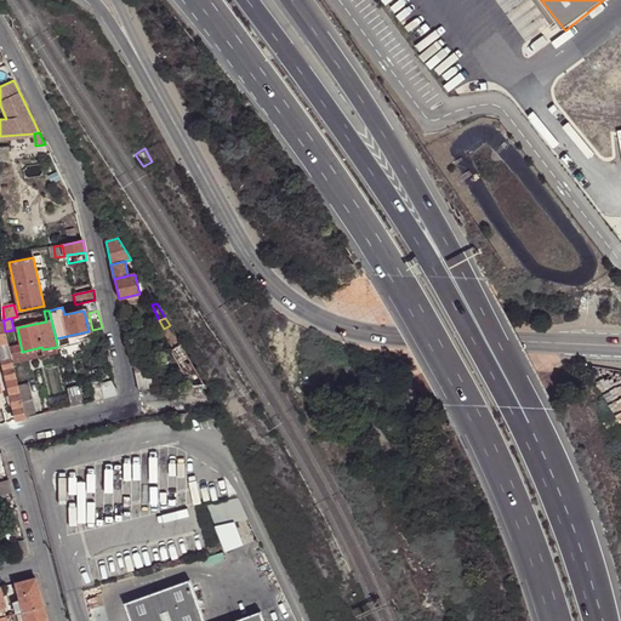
[(175,348),(181,345),(171,328),(164,332),(175,348)]
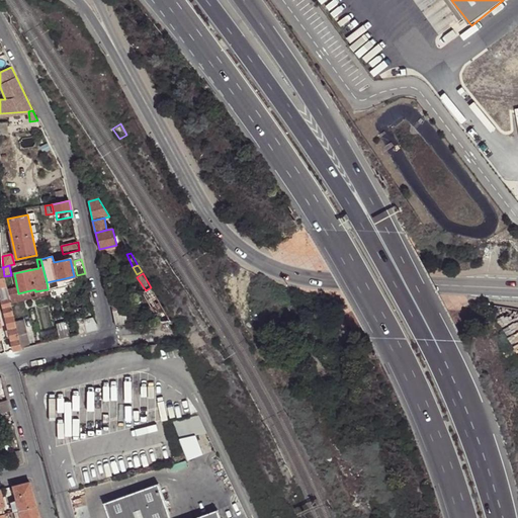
[(74,276),(47,282),(48,287),(76,281),(74,276)]
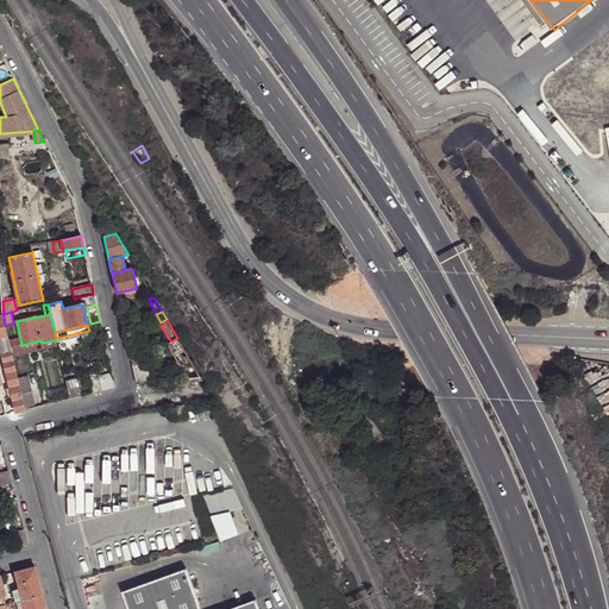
[(0,345),(1,352),(11,350),(10,346),(7,346),(5,337),(0,337),(0,345)]
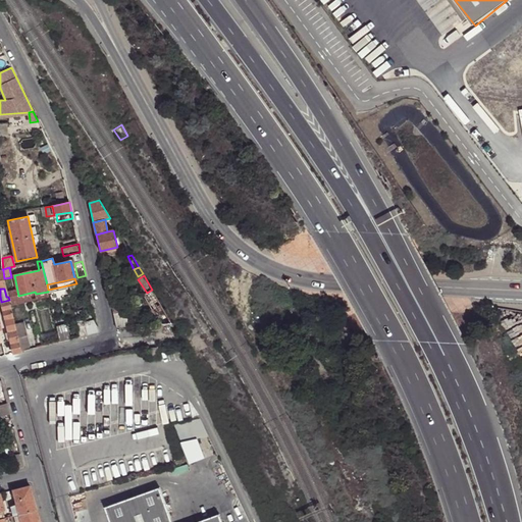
[(161,325),(172,324),(152,290),(147,293),(143,295),(161,325)]
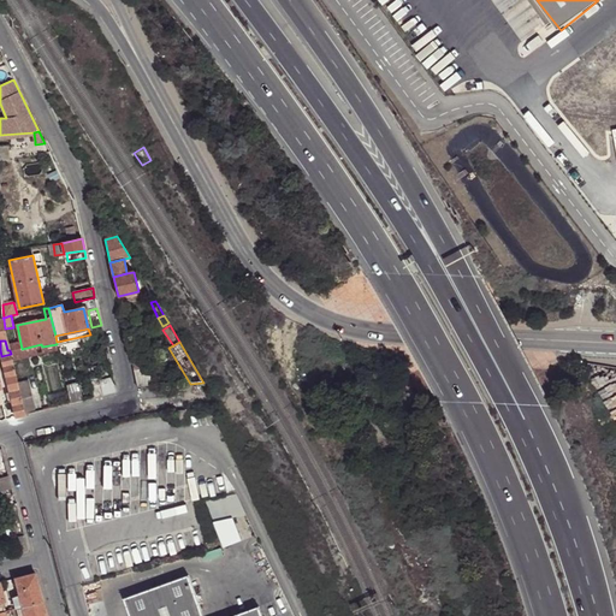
[(58,349),(57,344),(42,347),(41,344),(22,349),(21,343),(9,345),(10,350),(11,354),(12,360),(58,349)]
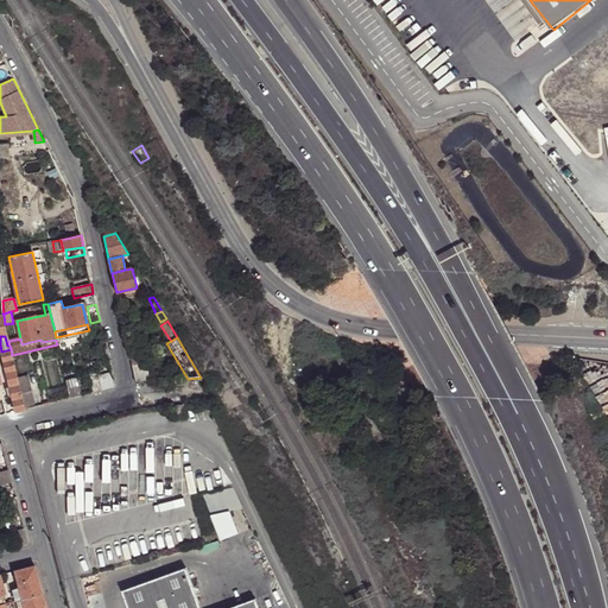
[(16,412),(25,410),(18,378),(12,355),(11,349),(1,352),(16,412)]
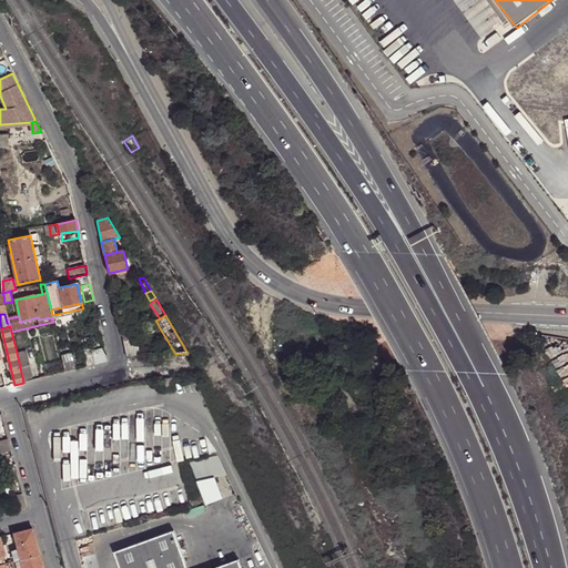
[(121,332),(123,342),(137,338),(134,330),(121,332)]
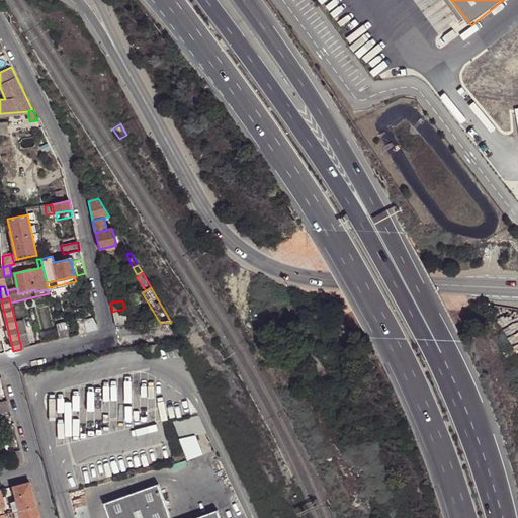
[(115,325),(130,325),(125,309),(124,309),(112,312),(115,325)]
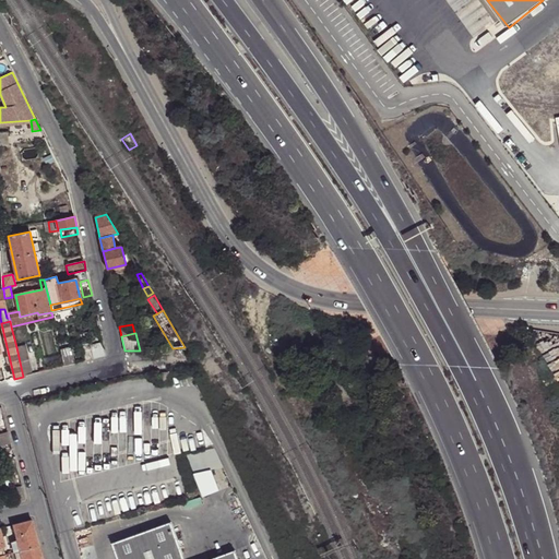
[(26,345),(30,359),(37,358),(34,344),(26,345)]
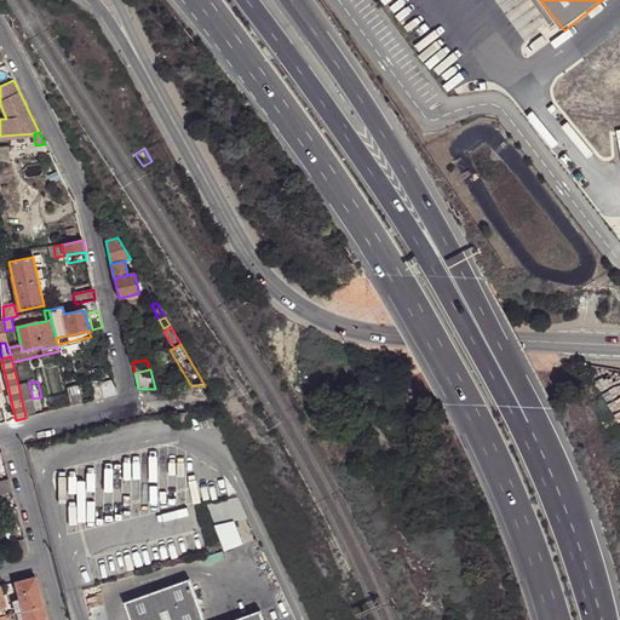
[(26,418),(36,415),(33,399),(29,383),(18,385),(26,418)]
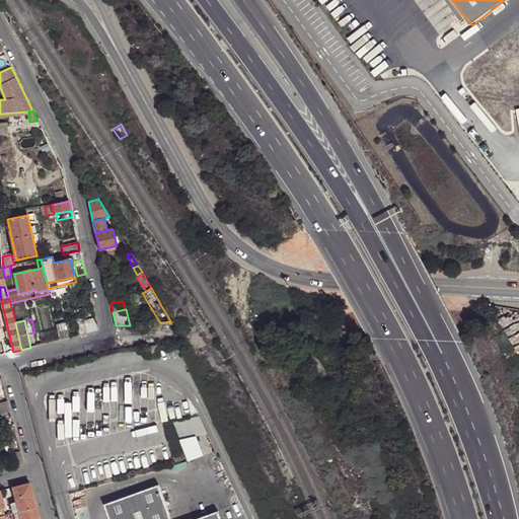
[(66,322),(56,324),(59,341),(70,338),(66,322)]
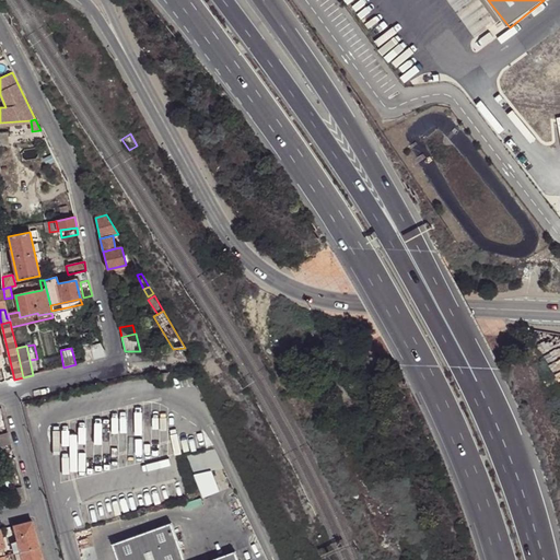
[(171,374),(161,374),(161,384),(171,384),(171,374)]
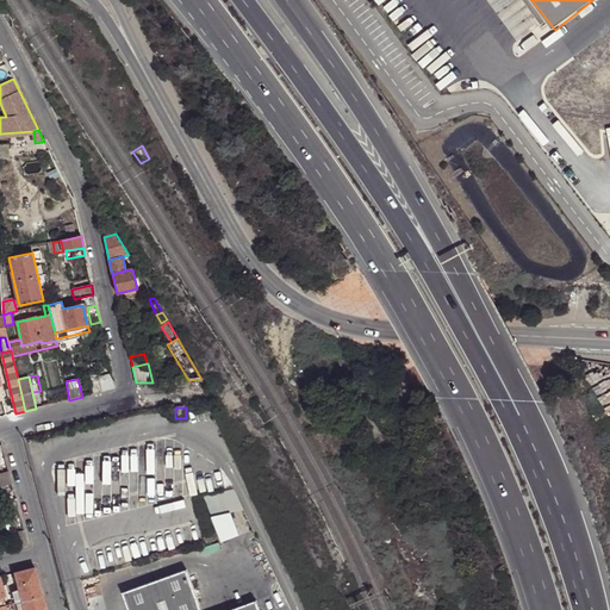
[(12,485),(11,477),(0,479),(0,485),(0,487),(12,485)]
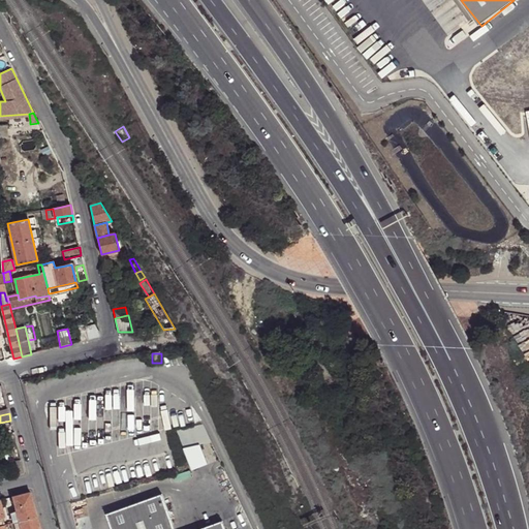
[(191,469),(207,463),(198,442),(183,447),(191,469)]
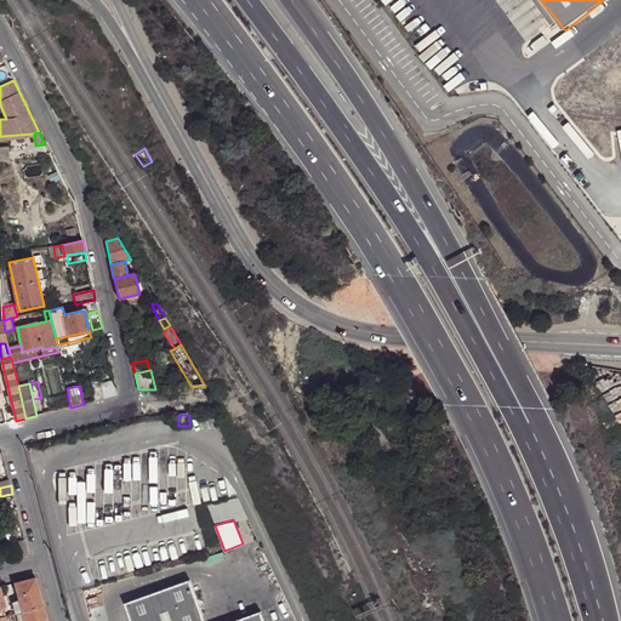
[(30,557),(26,540),(15,543),(18,559),(30,557)]
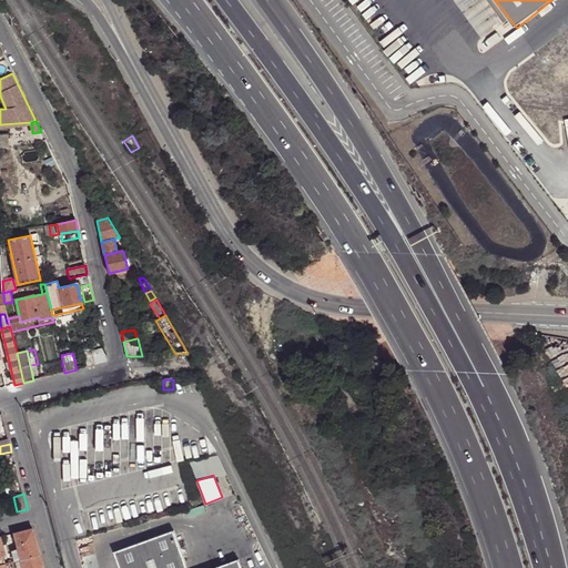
[(33,528),(14,534),(18,549),(21,559),(39,554),(33,528)]
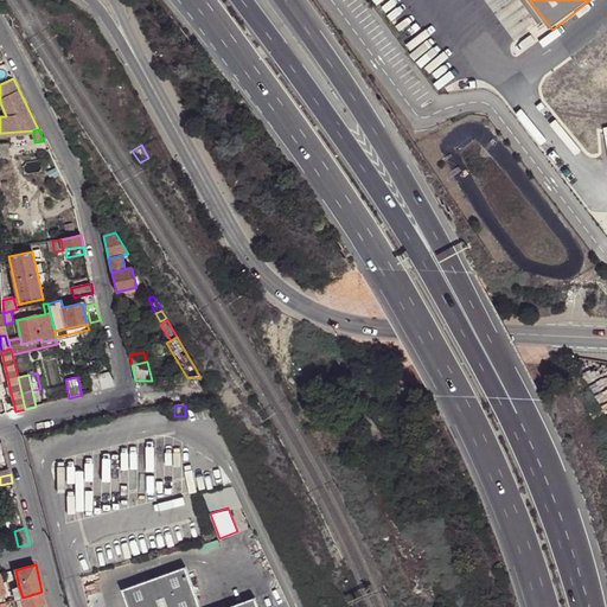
[(200,606),(186,566),(123,587),(131,606),(259,606),(255,598),(227,606),(200,606)]
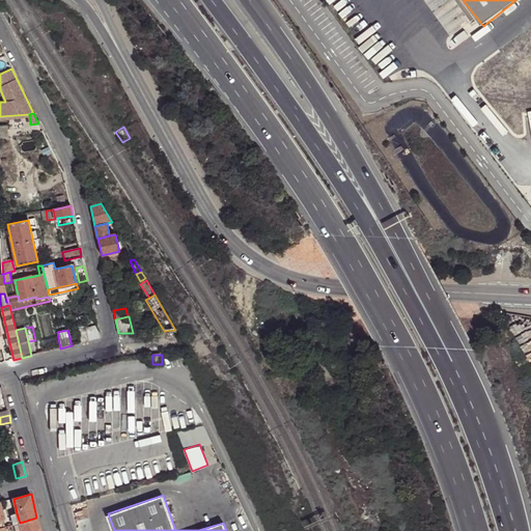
[(12,525),(20,523),(17,513),(9,515),(12,525)]
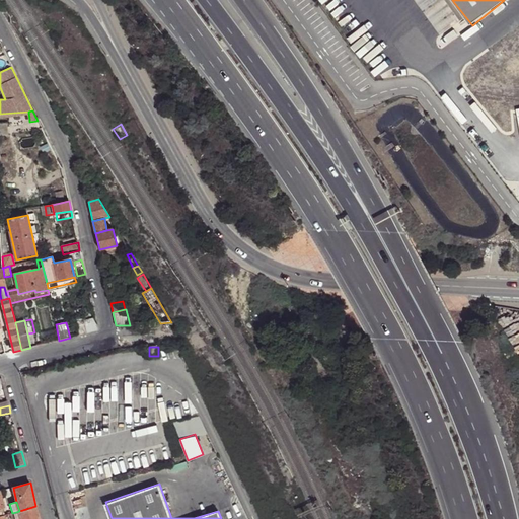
[(40,518),(35,506),(19,511),(20,518),(40,518)]
